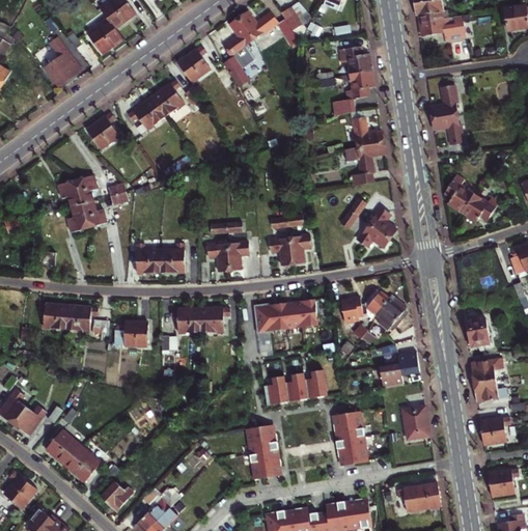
[(135,15),(123,0),(110,0),(99,9),(106,19),(114,29),(126,21),(135,15)]
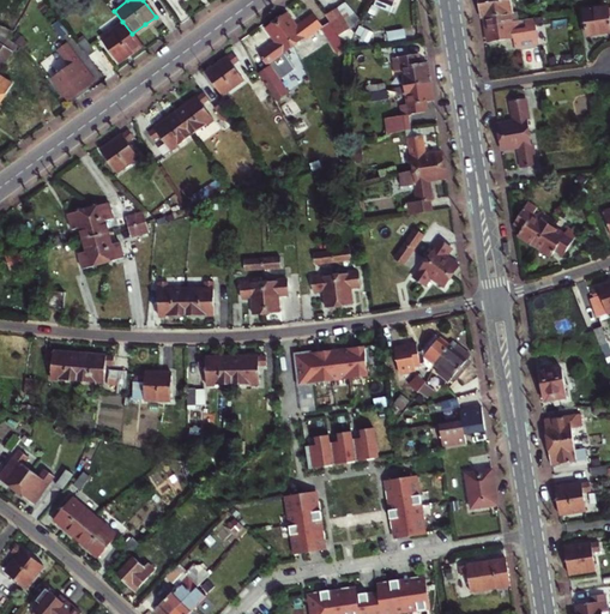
[(325,0),(314,7),(328,26),(338,19),(325,0)]
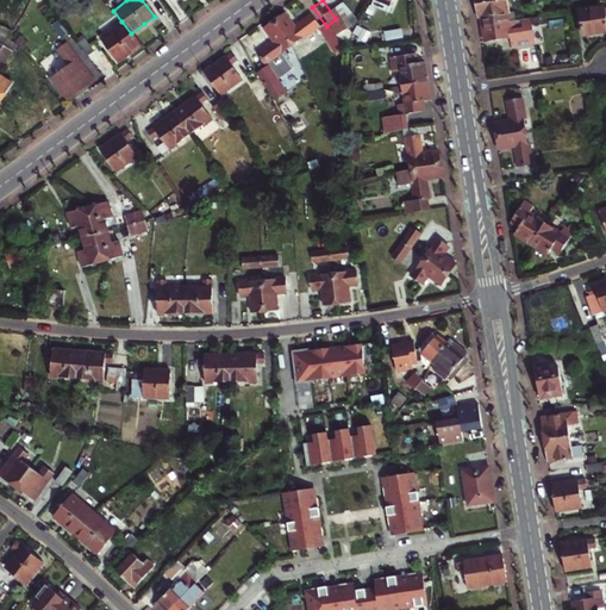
[(479,26),(492,24),(488,0),(472,0),(474,17),(478,17),(479,26)]
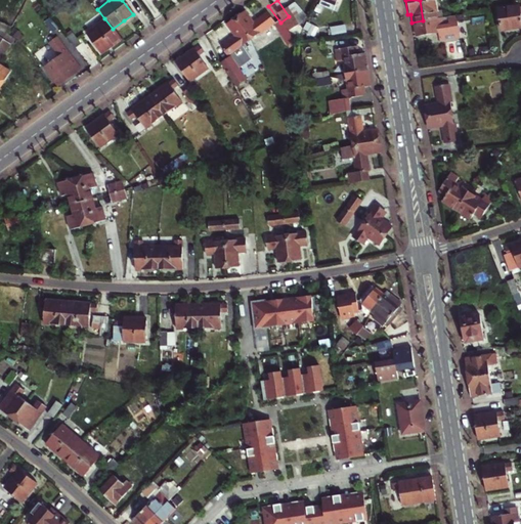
[(433,10),(436,10),(434,0),(420,0),(423,20),(435,19),(433,10)]
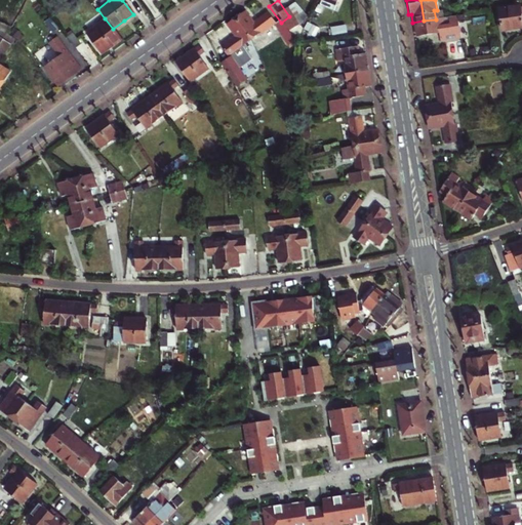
[(518,7),(518,6),(497,9),(500,31),(521,27),(519,16),(519,14),(521,13),(521,7),(521,6),(518,7)]
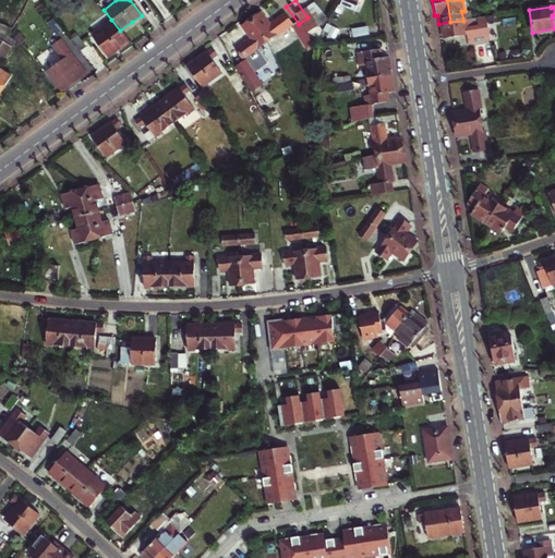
[(268,25),(260,13),(251,20),(267,41),(275,36),(277,38),(292,26),(282,14),(275,21),(268,25)]
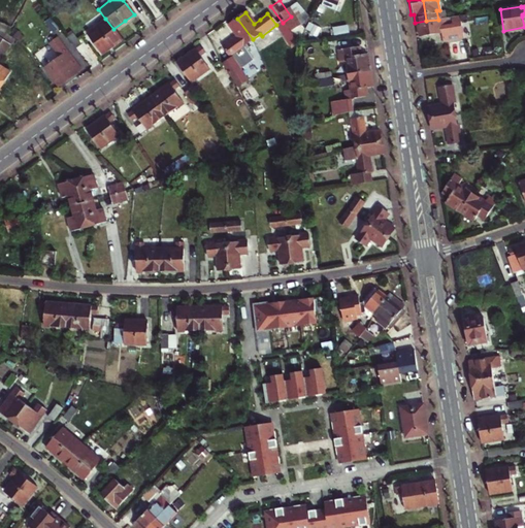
[(426,21),(415,23),(416,30),(417,36),(440,32),(441,41),(462,38),(458,15),(445,19),(438,20),(426,21)]
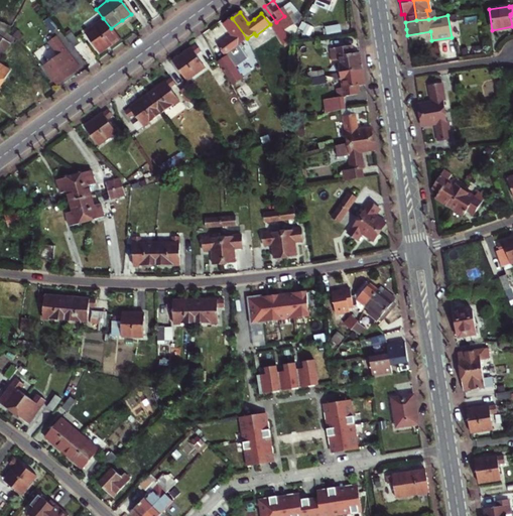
[(14,17),(9,26),(18,38),(26,33),(14,17)]
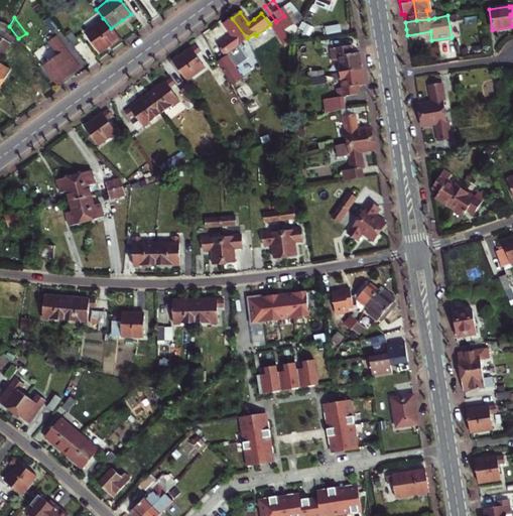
[(119,38),(111,28),(103,18),(85,31),(99,52),(107,46),(119,38)]
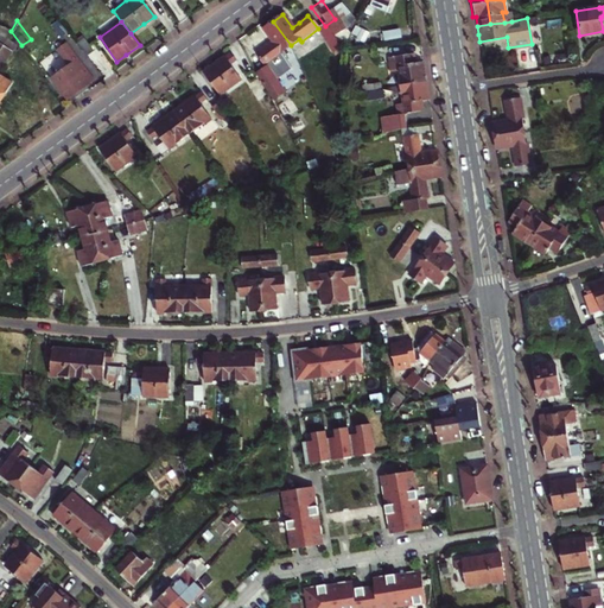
[(279,54),(291,45),(273,21),(262,30),(272,43),(265,48),(256,55),(265,67),(255,74),(269,100),(283,90),(274,77),(288,69),(279,54)]
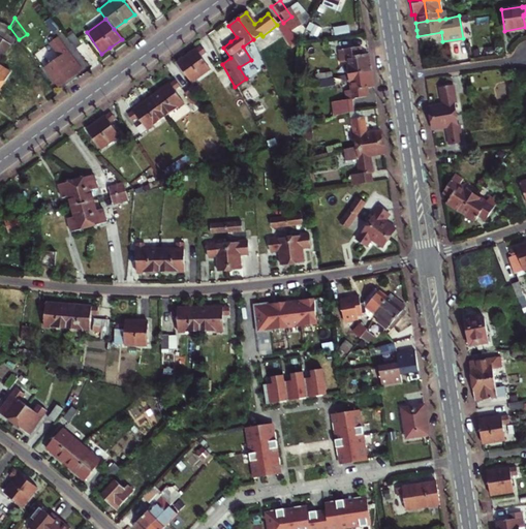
[(0,38),(3,40),(9,27),(0,23),(0,38)]
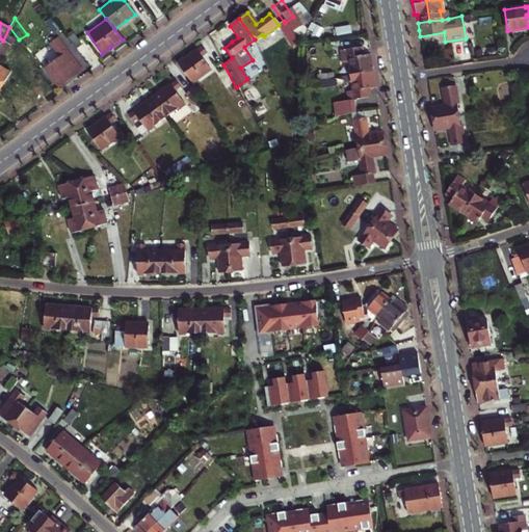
[(337,26),(338,34),(350,32),(349,25),(337,26)]
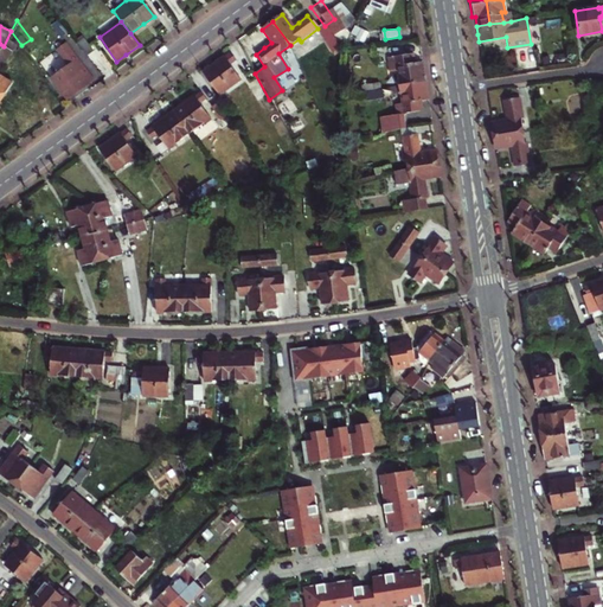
[(17,53),(21,45),(11,31),(4,46),(12,51),(17,53)]
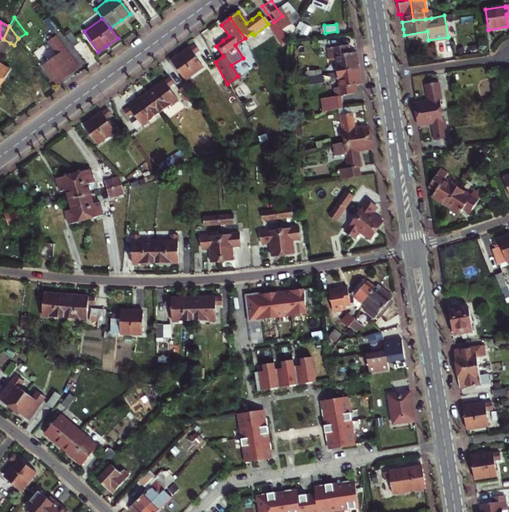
[(276,26),(271,28),(279,43),(284,41),(276,26)]
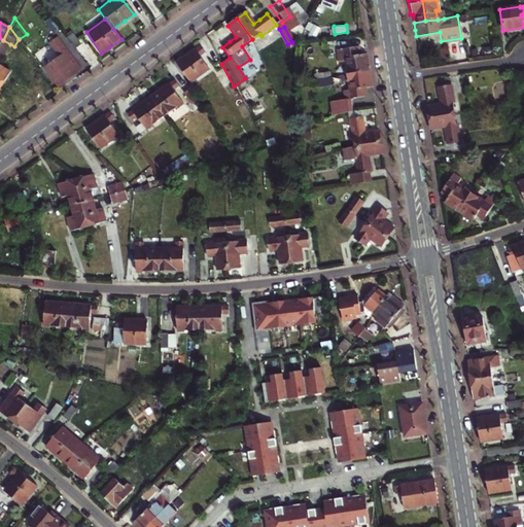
[(60,57),(44,67),(57,86),(75,74),(80,70),(55,33),(47,38),(60,57)]
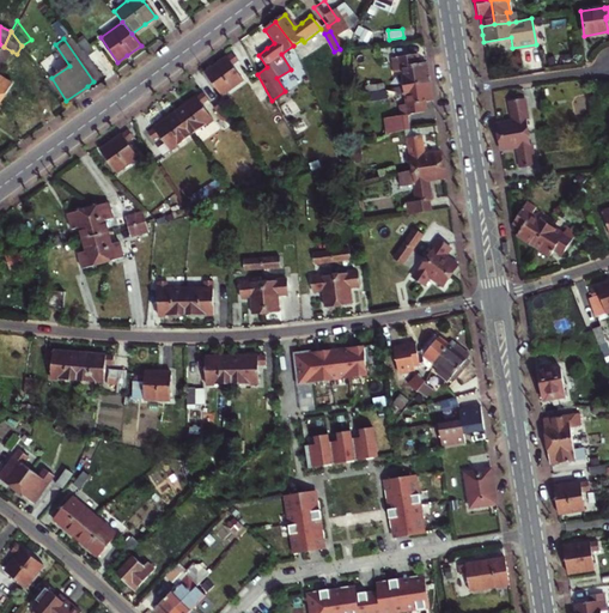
[(0,65),(1,66),(12,52),(4,47),(0,53),(0,65)]
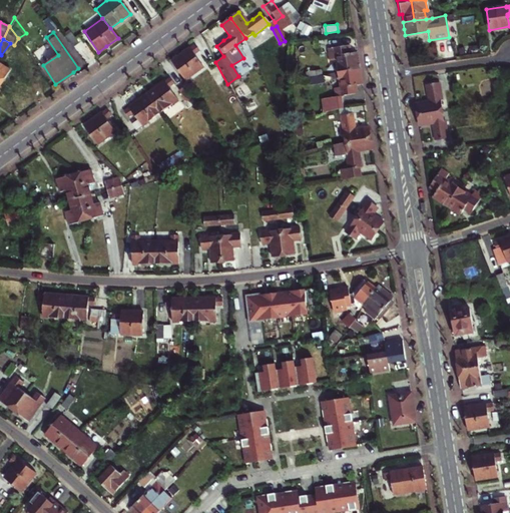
[(193,55),(199,51),(194,45),(182,54),(171,61),(185,79),(202,67),(193,55)]
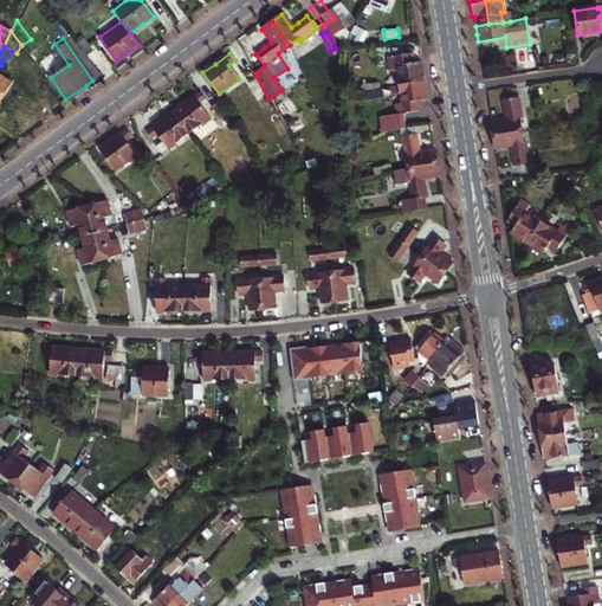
[(386,57),(388,66),(395,65),(397,84),(424,79),(422,70),(421,62),(413,63),(412,53),(386,57)]
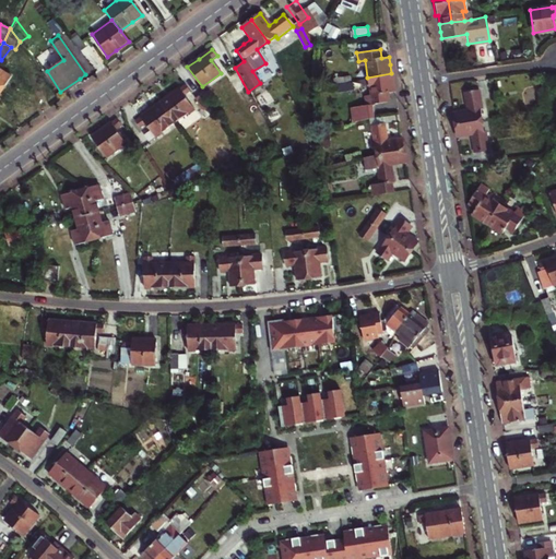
[(0,92),(10,75),(6,73),(0,69),(0,92)]
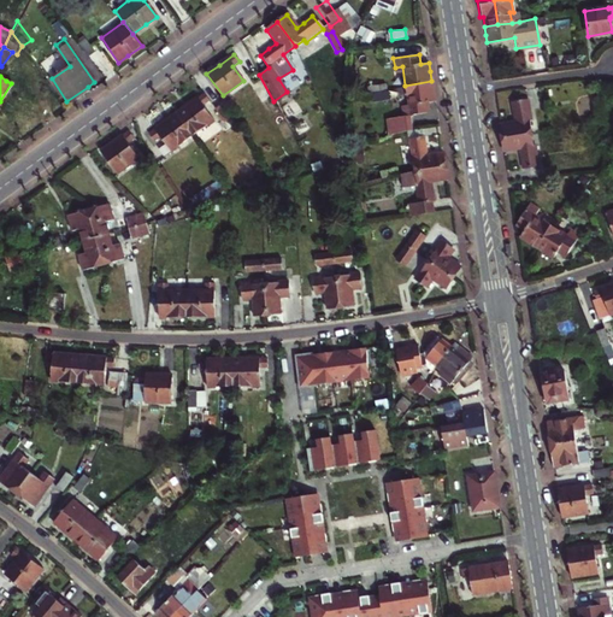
[(255,106),(266,99),(255,80),(249,83),(253,89),(247,93),(255,106)]
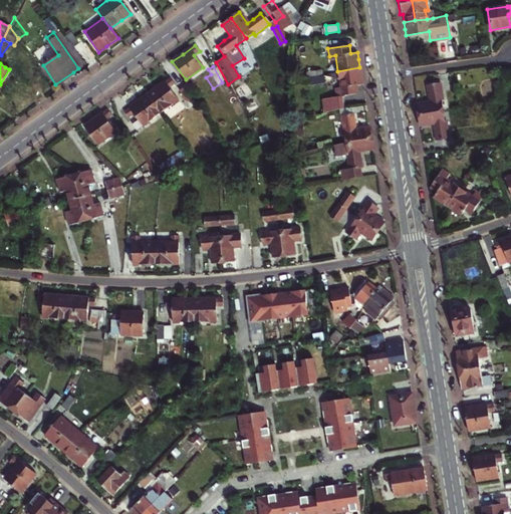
[(361,77),(359,67),(337,71),(340,87),(333,88),(335,96),(341,95),(356,93),(355,85),(362,84),(361,77)]
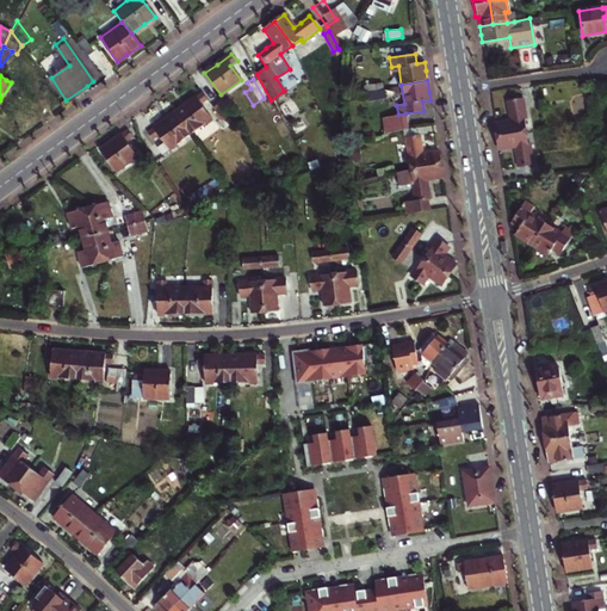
[(366,85),(369,99),(385,97),(383,81),(366,85)]
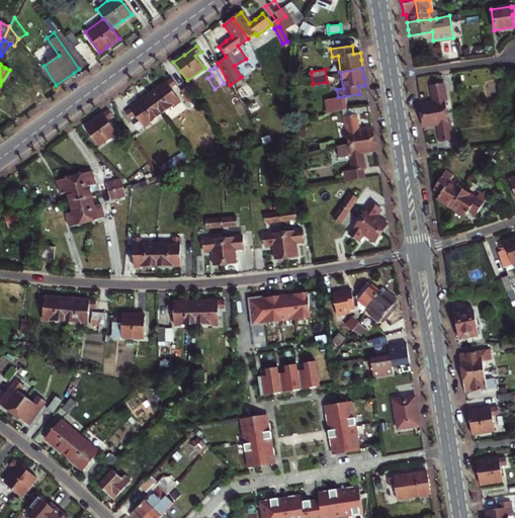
[(161,114),(179,101),(170,88),(175,85),(175,84),(171,78),(154,91),(149,94),(147,95),(161,114)]
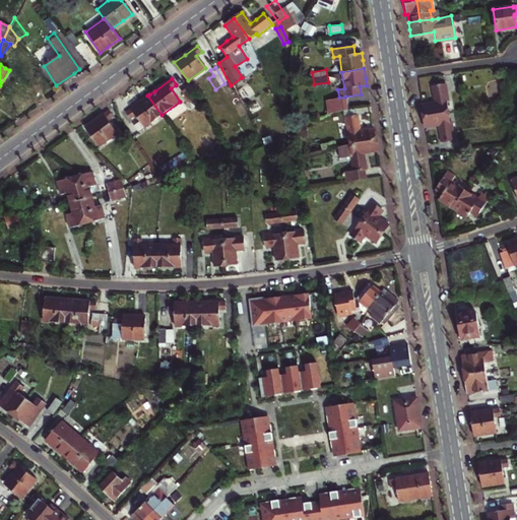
[(176,85),(184,95),(190,91),(183,80),(176,84),(176,85)]
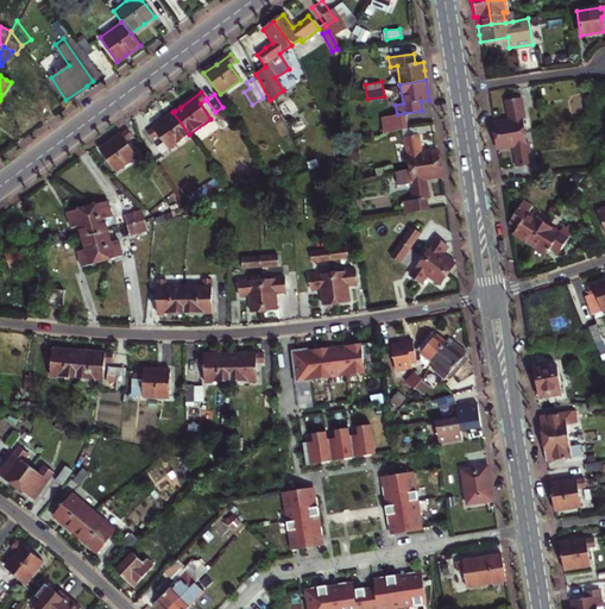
[(522,131),(520,118),(522,118),(518,98),(504,100),(505,111),(506,119),(491,123),(493,135),(522,131)]
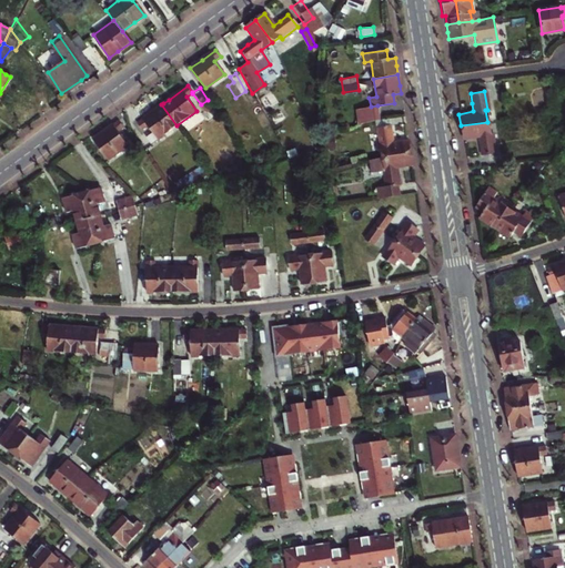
[(157,140),(177,125),(161,104),(151,112),(137,123),(141,130),(147,125),(157,140)]
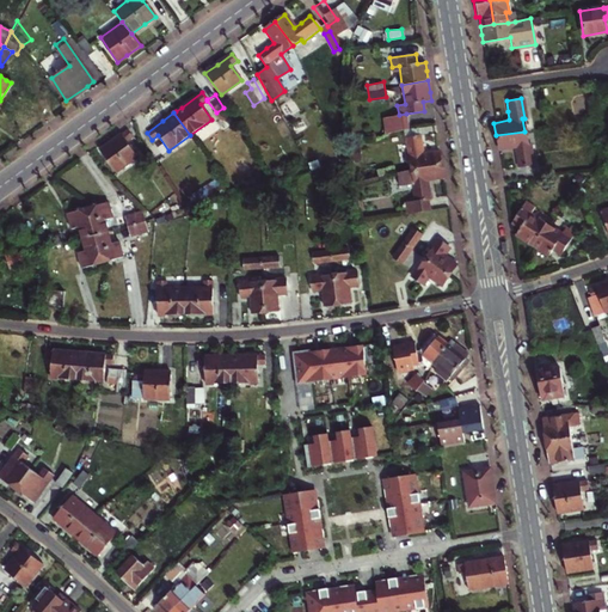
[(399,115),(385,117),(390,133),(404,128),(407,128),(406,114),(399,115)]
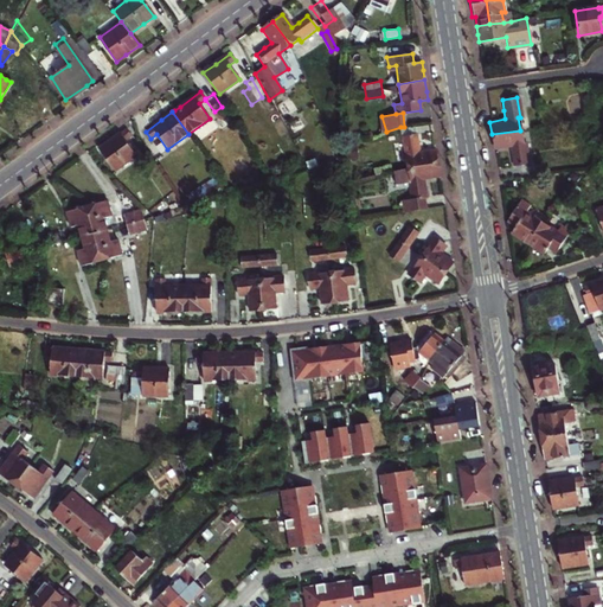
[(132,126),(127,131),(132,138),(136,133),(132,126)]
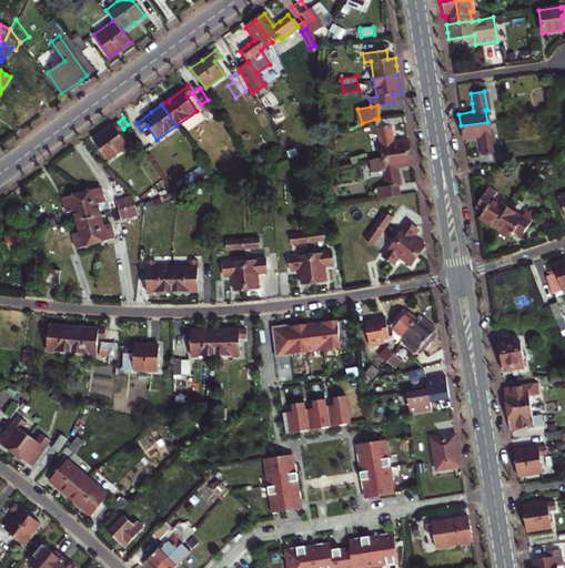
[(128,145),(118,132),(123,129),(119,122),(118,122),(117,123),(106,131),(92,140),(108,161),(128,145)]
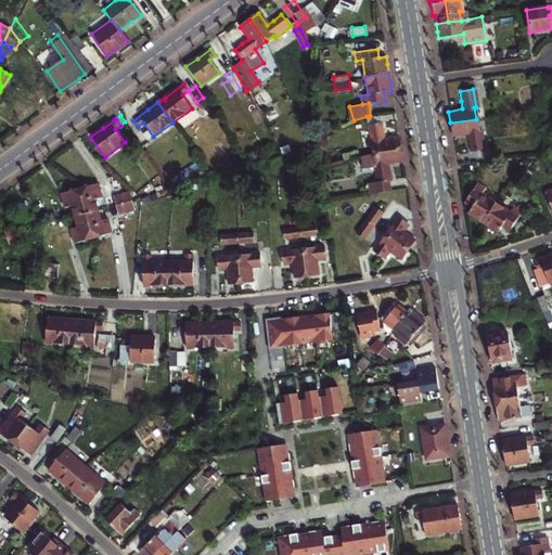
[(400,147),(399,137),(385,139),(383,130),(382,119),(368,121),(371,141),(372,141),(374,152),(400,147)]
